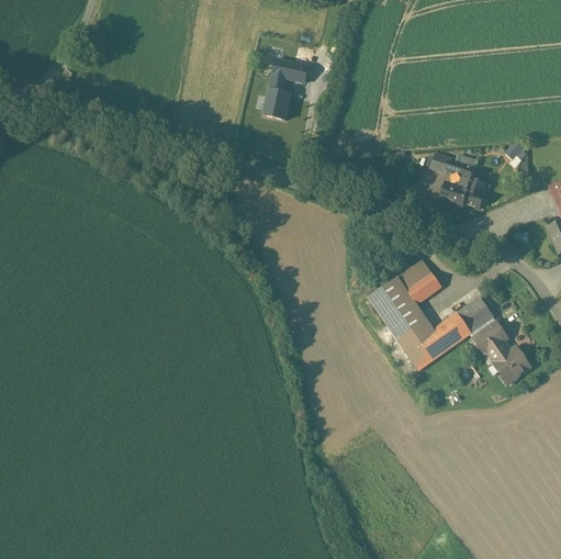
[(309,64),(277,57),(272,74),(284,77),(304,81),(309,64)]
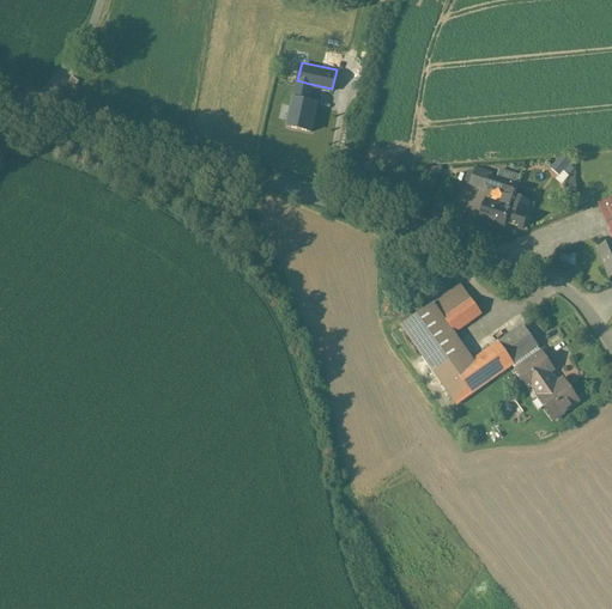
[(310,84),(300,81),(295,97),(307,99),(310,84)]
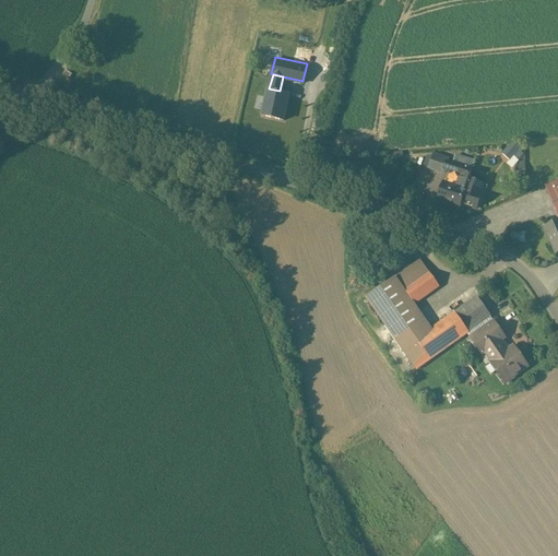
[(269,89),(268,89),(262,113),(283,118),(288,93),(280,91),(269,89)]
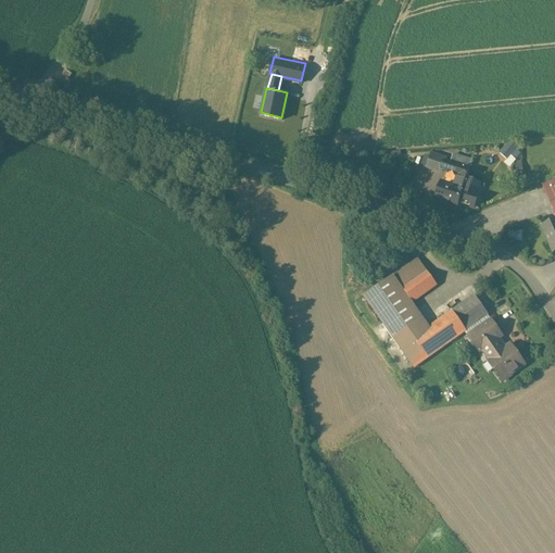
[(255,89),(252,104),(262,105),(264,91),(255,89)]
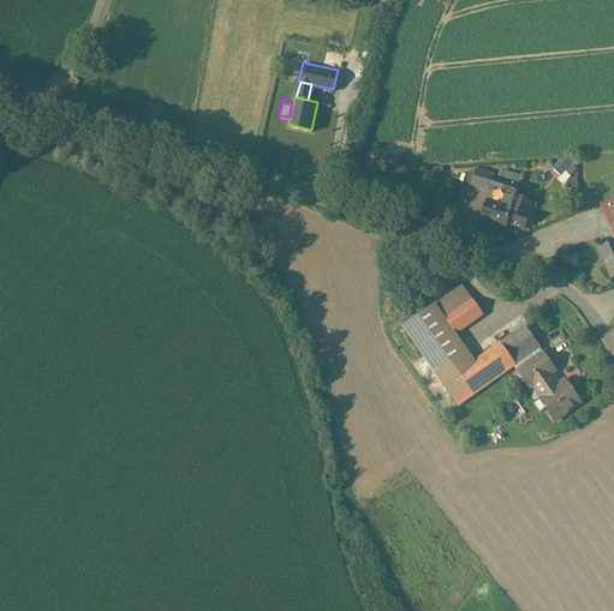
[(567,157),(560,157),(555,163),(562,171),(571,161),(567,157)]
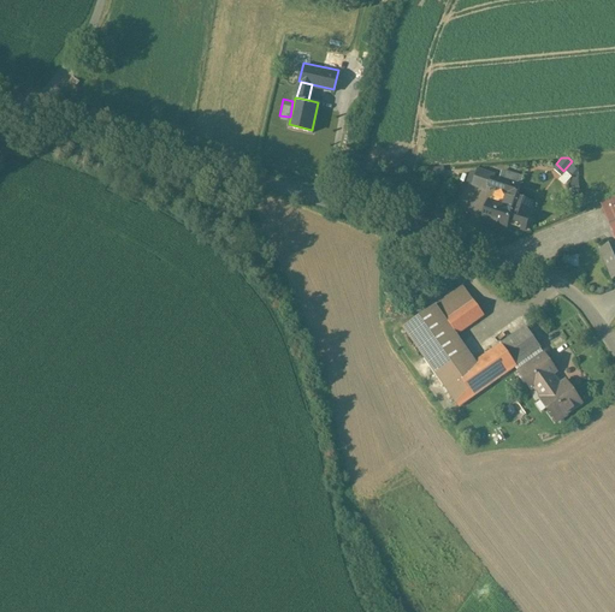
[(494,172),(477,167),(472,182),(488,188),(489,185),(494,188),(497,176),(492,174),(494,172)]
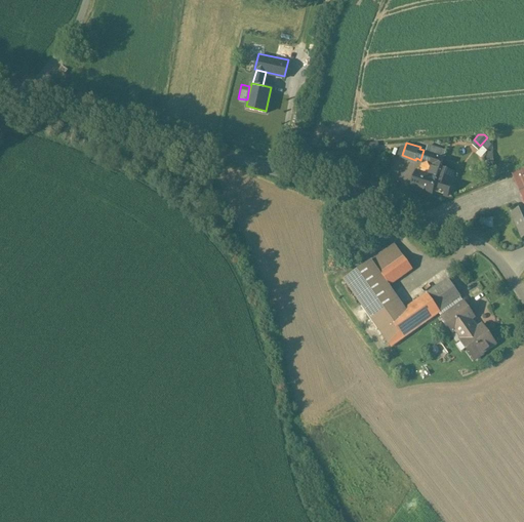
[(432,146),(427,144),(425,150),(424,150),(420,160),(421,160),(431,163),(439,166),(440,166),(443,156),(442,156),(445,150),(435,147),(432,146)]
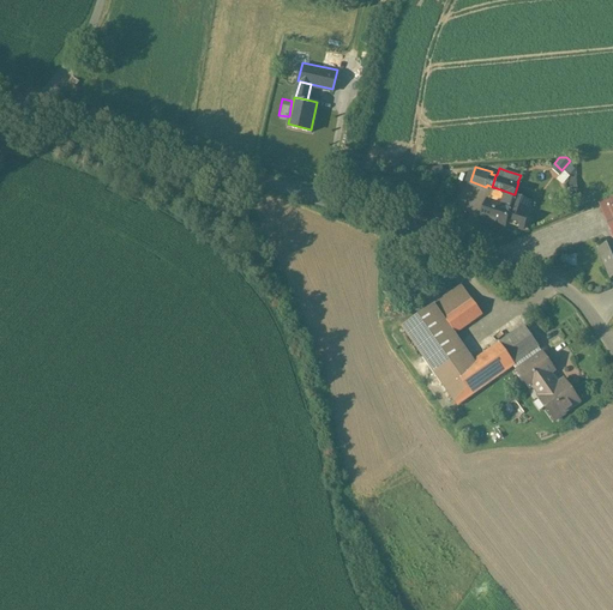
[(504,191),(493,187),(490,198),(500,201),(504,191)]
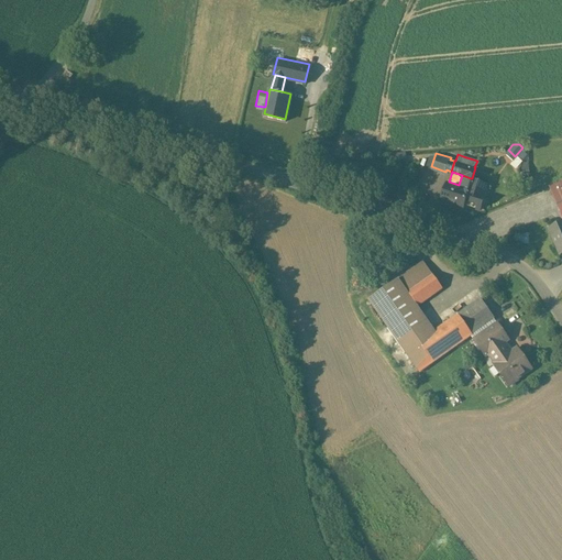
[(471,178),(462,175),(459,185),(467,188),(470,182),(471,178)]
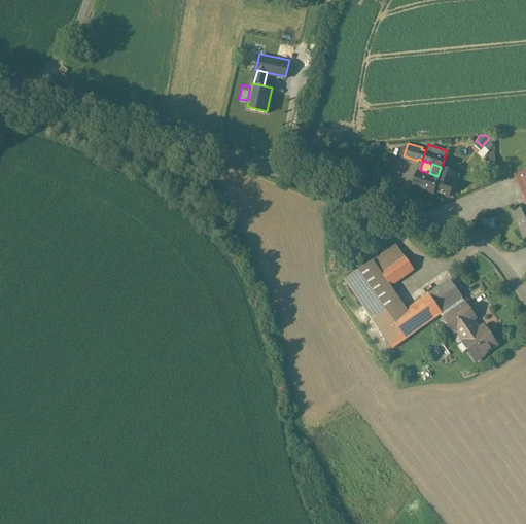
[(525,166),(513,171),(525,202),(525,166)]
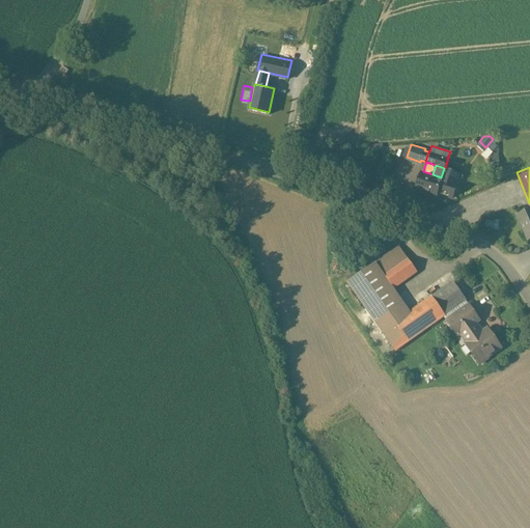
[(459,173),(445,168),(444,168),(443,171),(441,177),(437,191),(451,195),(459,173)]
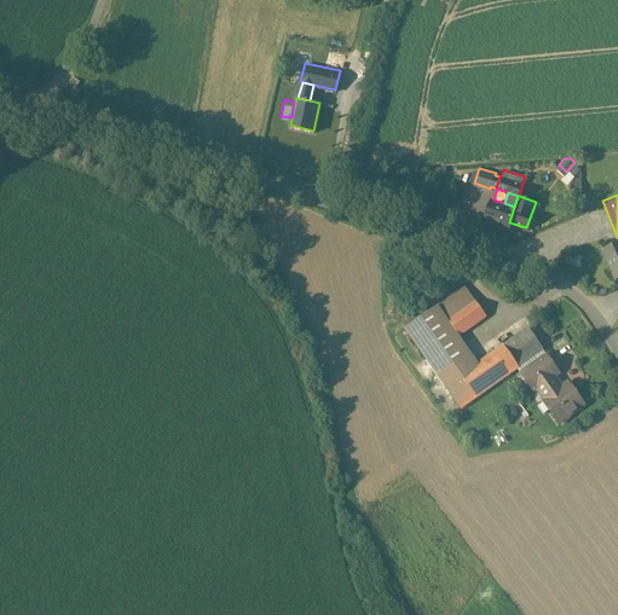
[(494,199),(490,199),(484,220),(508,227),(509,222),(514,207),(504,203),(494,199)]
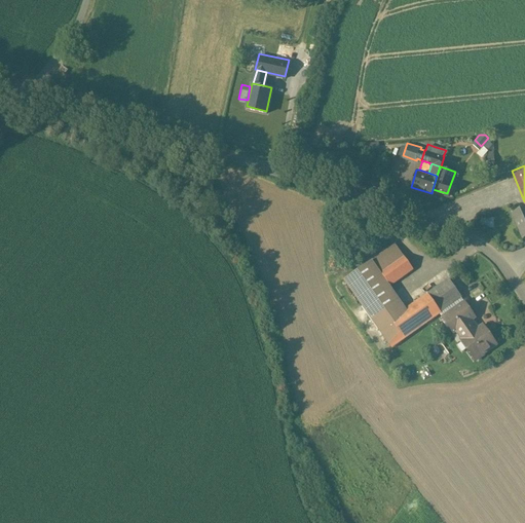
[(524,206),(513,211),(523,236),(524,234),(524,206)]
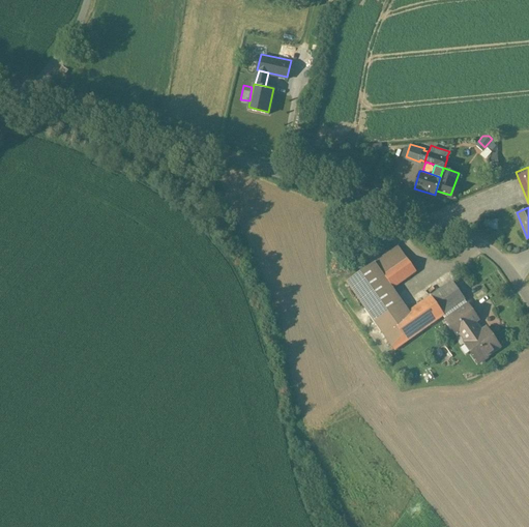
[(487,226),(499,227),(500,216),(488,215),(487,226)]
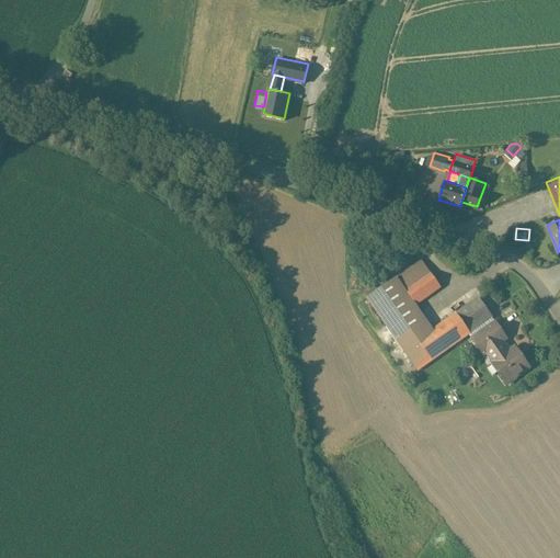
[(421,258),(397,275),(415,303),(440,285),(421,258)]
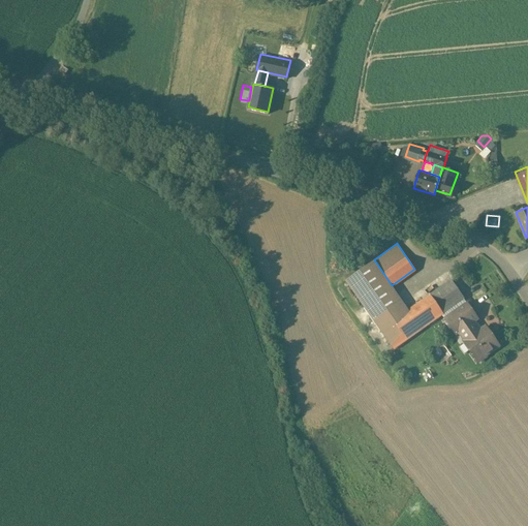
[(392,285),(374,259),(345,280),(379,329),(380,328),(407,309),(392,285)]
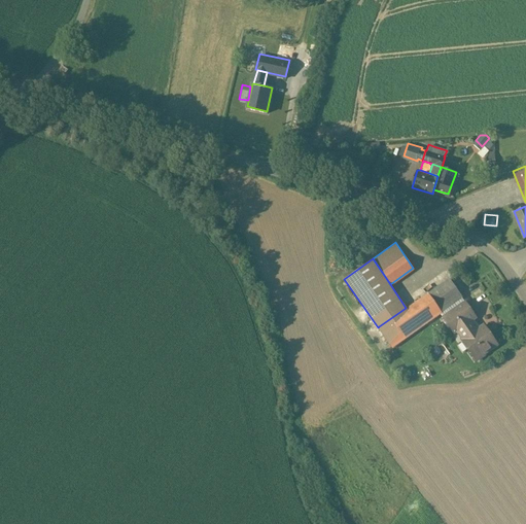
[(449,278),(427,292),(440,310),(461,295),(449,278)]
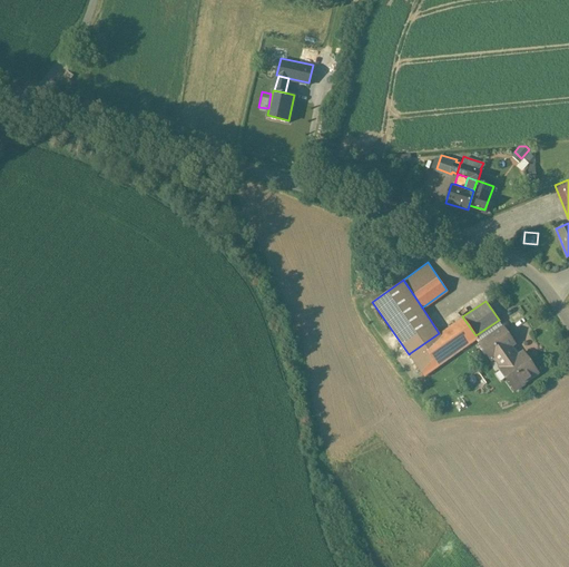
[(439,333),(410,353),(424,373),(476,338),(477,336),(476,335),(462,316),(439,333)]
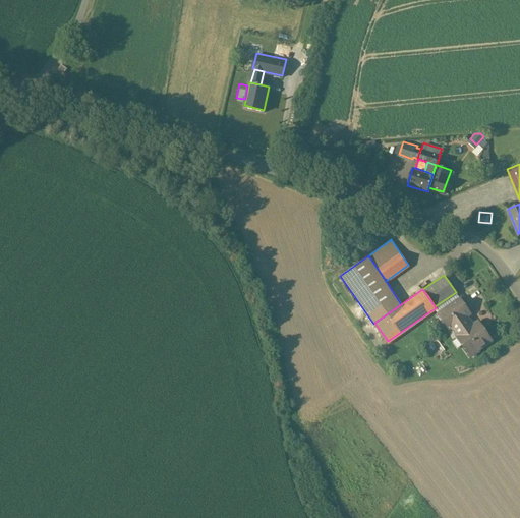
[(456,292),(435,306),(436,307),(435,308),(438,312),(459,297),(456,292)]
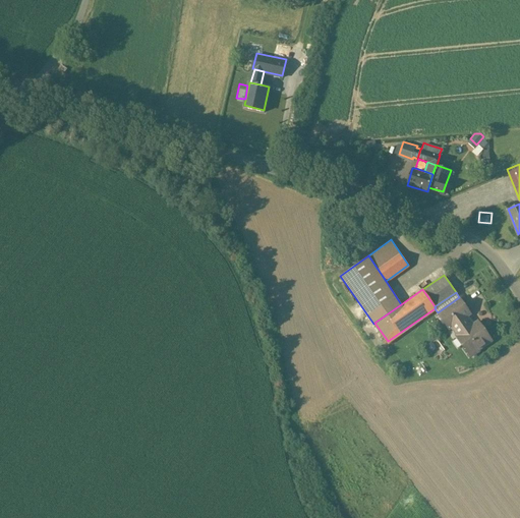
[(459,297),(438,312),(448,326),(452,323),(463,314),(463,315),(469,311),(459,297)]
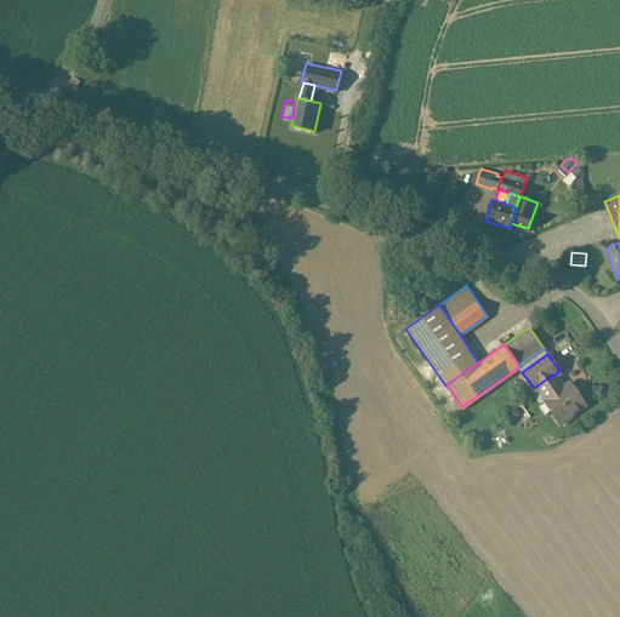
[(570,382),(561,388),(552,376),(552,375),(539,384),(549,396),(544,400),(545,401),(549,399),(553,406),(551,409),(561,423),(572,415),(570,415),(585,404),(579,394),(578,394),(569,383),(570,383),(570,382)]
